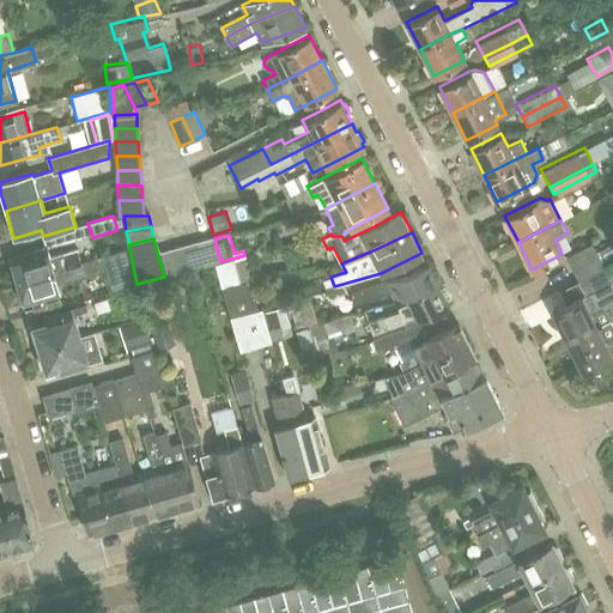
[(214,238),(200,242),(206,265),(217,262),(220,261),(214,238)]
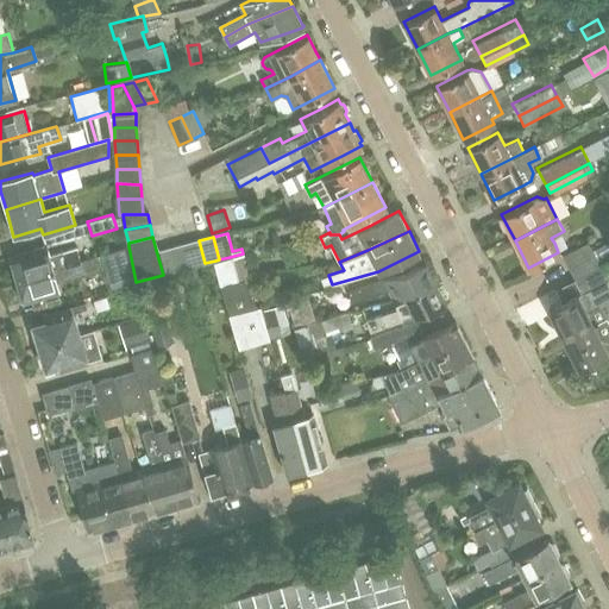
[(205,263),(199,240),(184,243),(192,268),(205,263)]
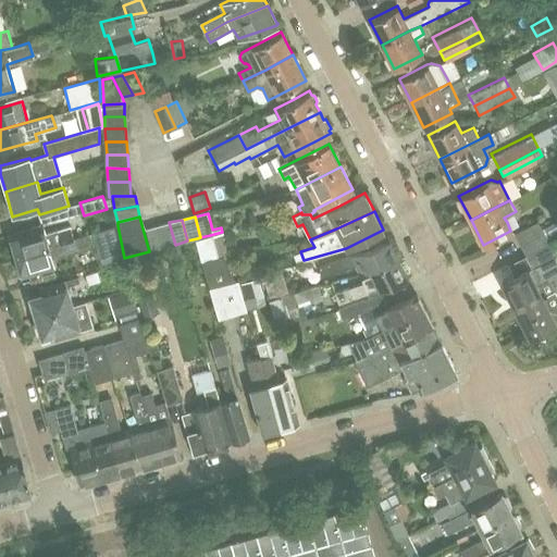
[(521,229),(514,233),(521,247),(545,235),(539,221),(521,229)]
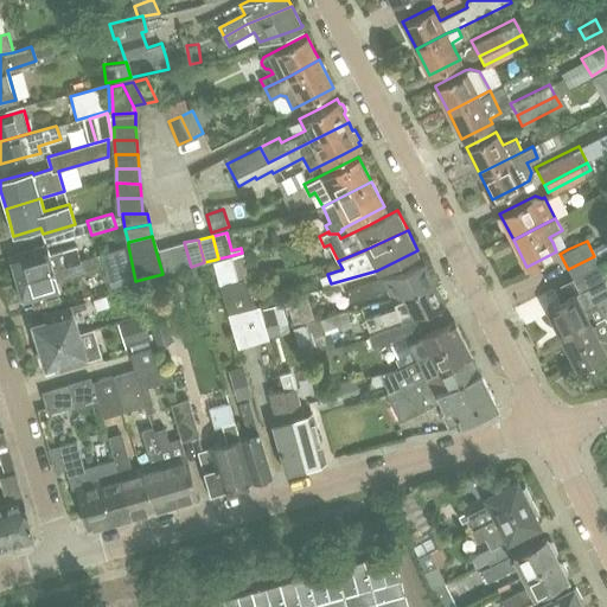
[(177,270),(191,267),(184,242),(170,246),(177,270)]
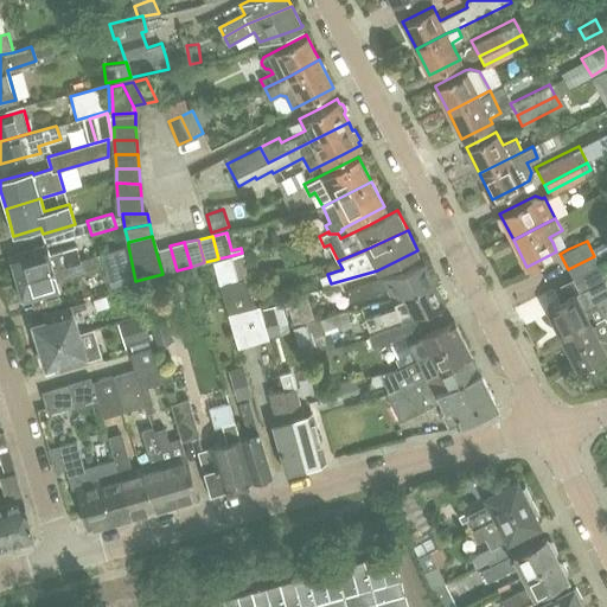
[(17,269),(19,278),(80,260),(76,247),(49,254),(45,244),(10,255),(14,270),(17,269)]
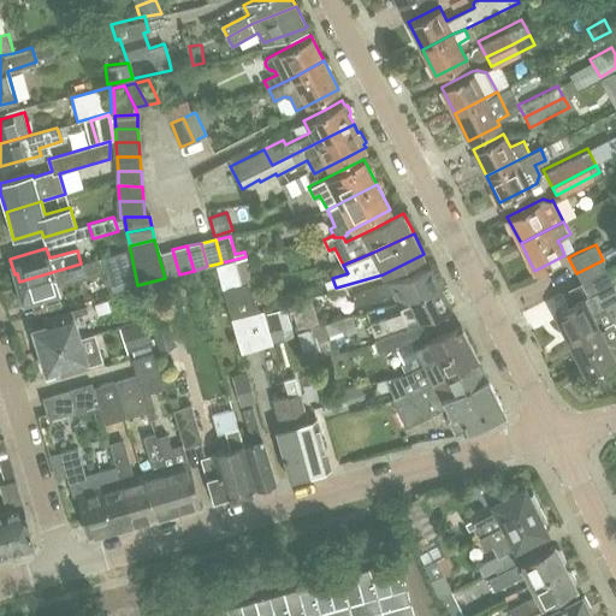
[(113,292),(137,285),(130,249),(102,256),(113,292)]
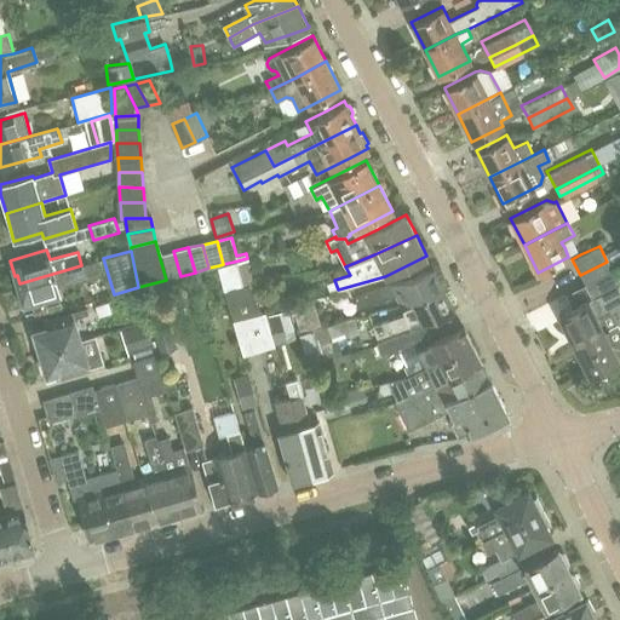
[(181,276),(173,251),(159,254),(166,280),(181,276)]
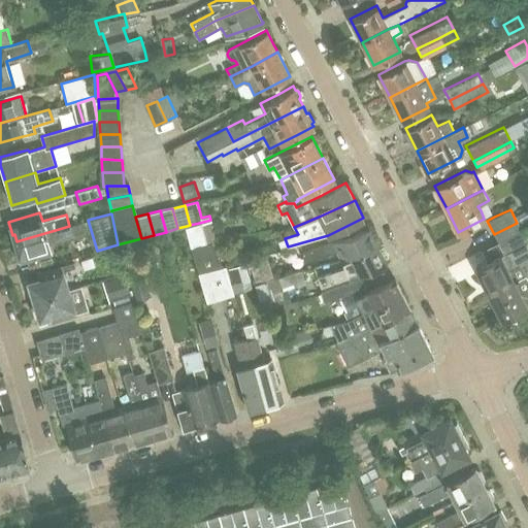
[(210,220),(199,223),(190,225),(187,226),(193,249),(216,242),(210,220)]
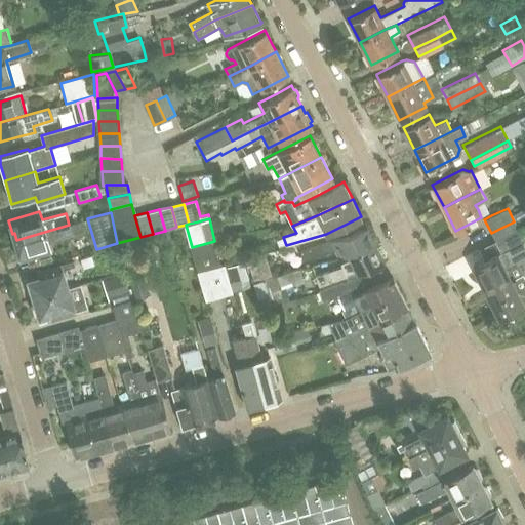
[(82,220),(69,225),(16,240),(18,246),(16,247),(21,260),(51,251),(48,242),(85,231),(82,220)]
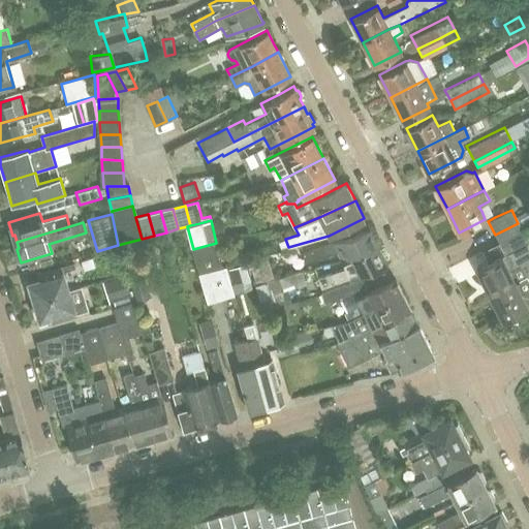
[(495,235),(499,244),(500,245),(523,234),(518,223),(495,235)]
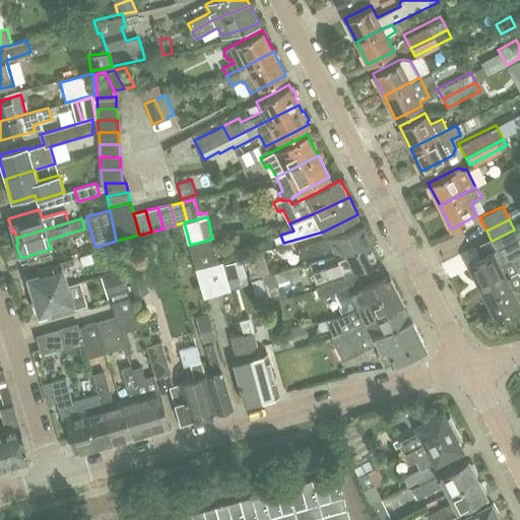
[(335,255),(371,241),(364,225),(344,232),(297,250),(300,259),(332,246),(335,255)]
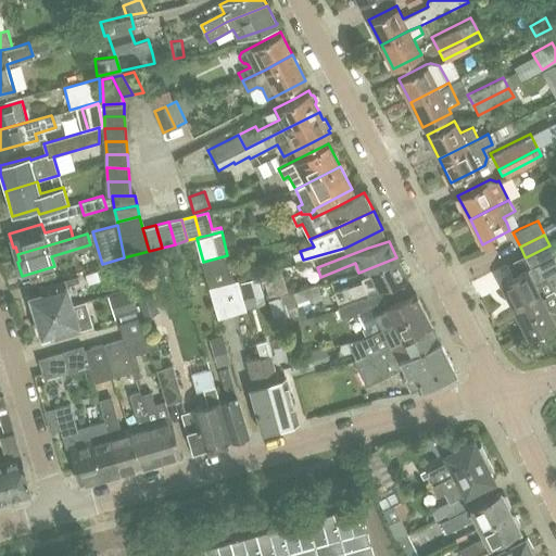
[(526,257),(531,267),(555,255),(550,245),(526,257)]
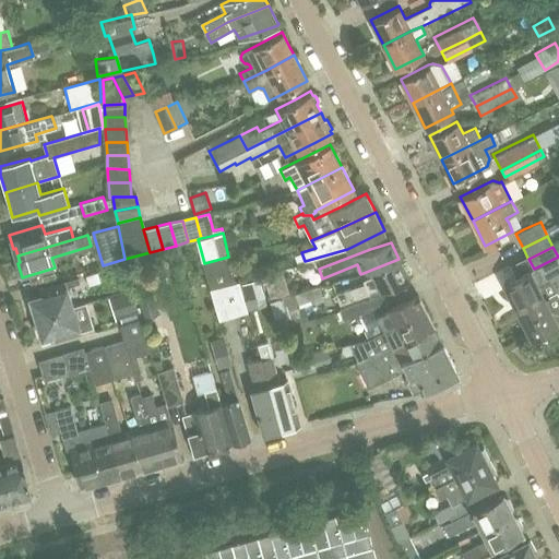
[(409,280),(399,259),(360,274),(365,285),(337,296),(341,305),(371,294),(409,280)]
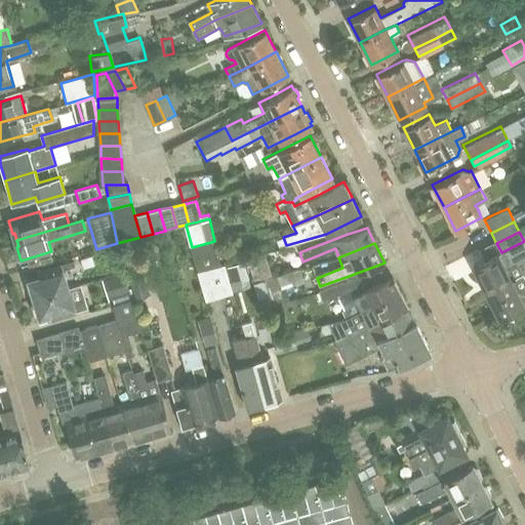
[(218,265),(213,245),(193,250),(199,271),(218,265)]
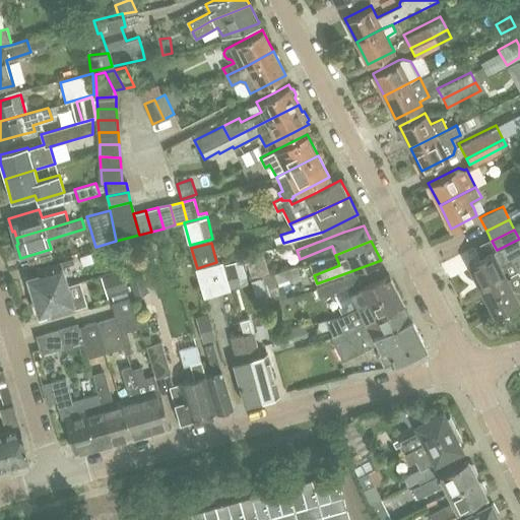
[(262,249),(245,255),(252,277),(269,272),(262,249)]
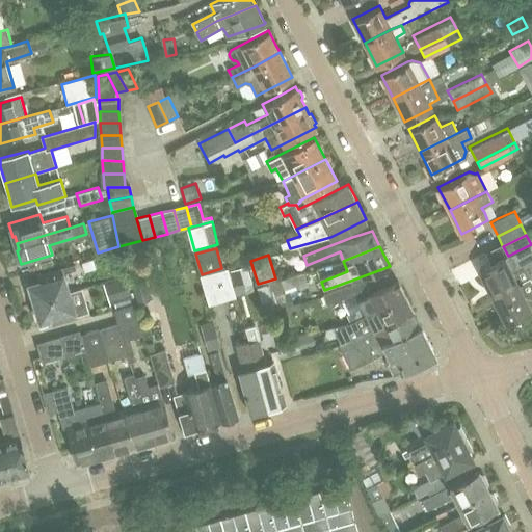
[(92,258),(81,262),(84,271),(96,267),(92,258)]
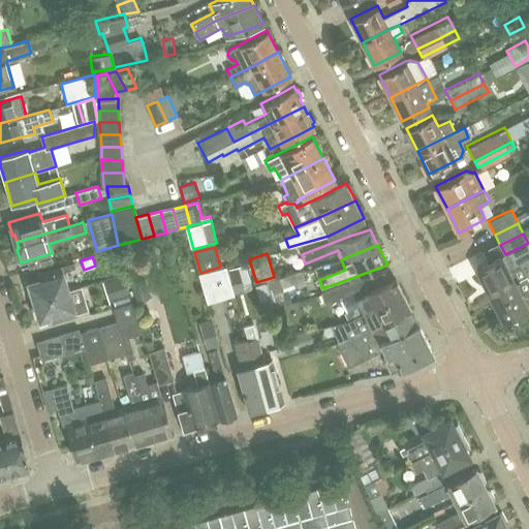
[(508,272),(506,268),(501,256),(477,269),(490,293),(526,276),(521,266),(508,272)]
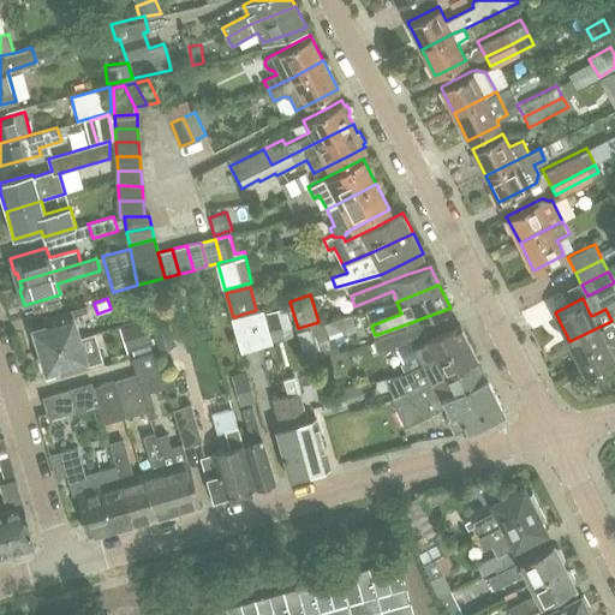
[(33,328),(40,350),(81,338),(73,315),(87,310),(85,306),(43,320),(45,324),(33,328)]
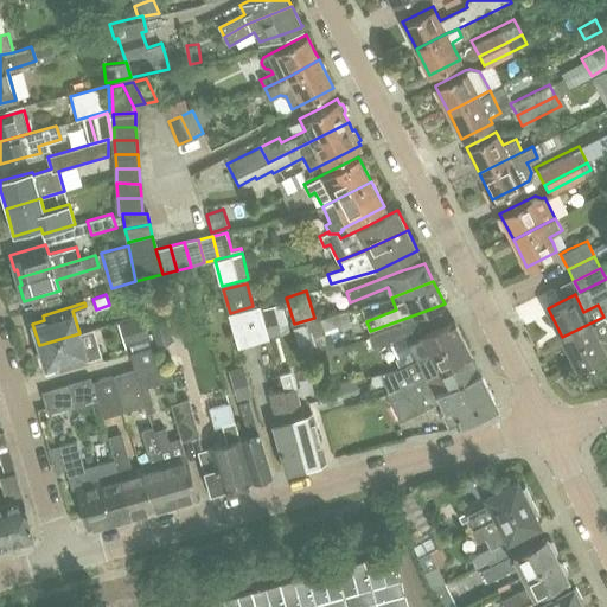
[(282,302),(263,308),(269,331),(289,325),(282,302)]
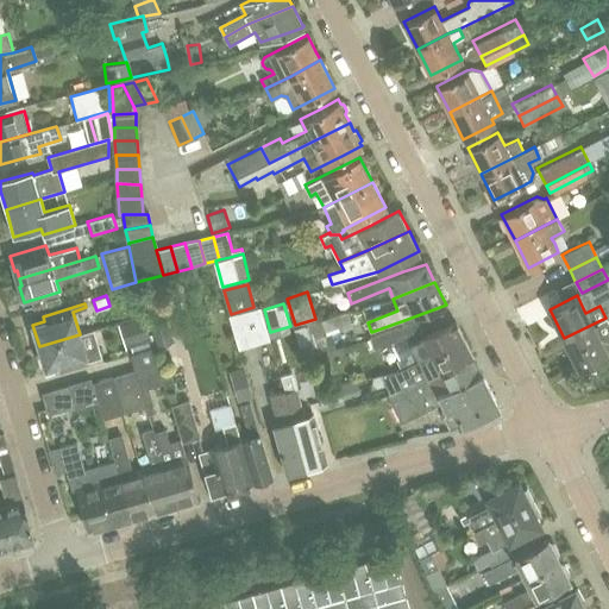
[(230,316),(238,345),(265,337),(257,308),(230,316)]
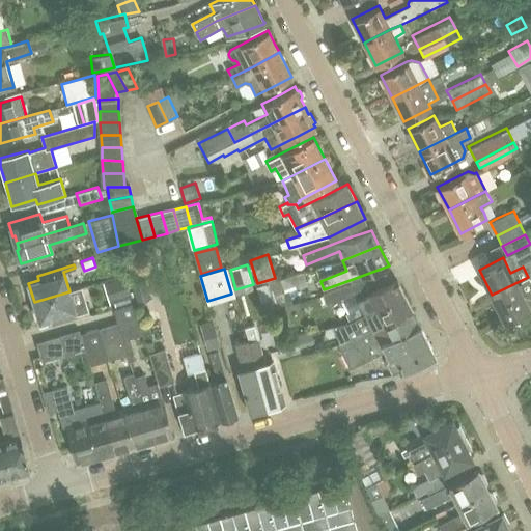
[(124,277),(103,283),(109,303),(130,298),(124,277)]
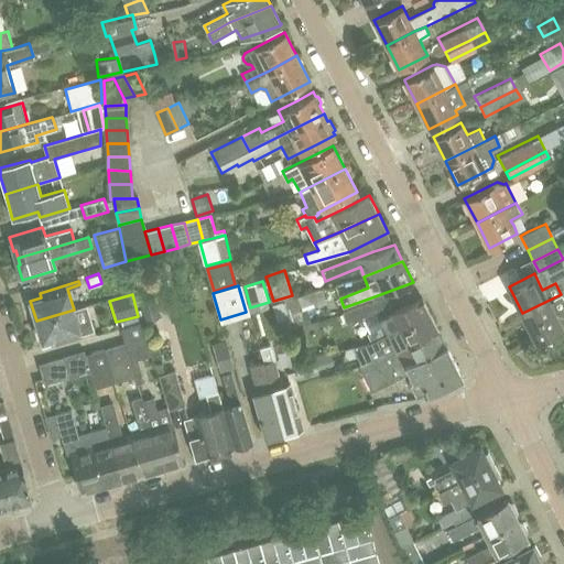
[(154,294),(139,300),(145,321),(161,315),(154,294)]
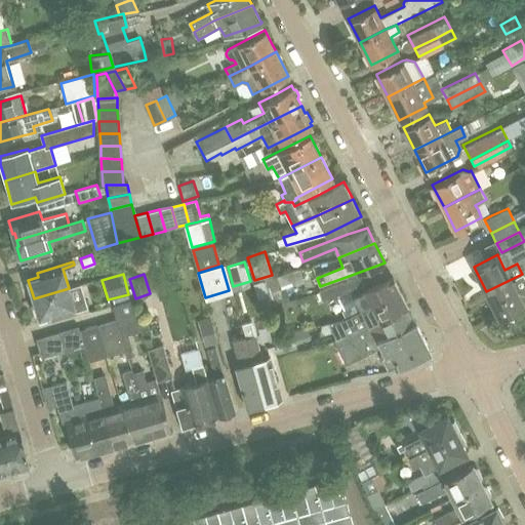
[(524,279),(522,274),(486,291),(499,317),(524,304),(524,279)]
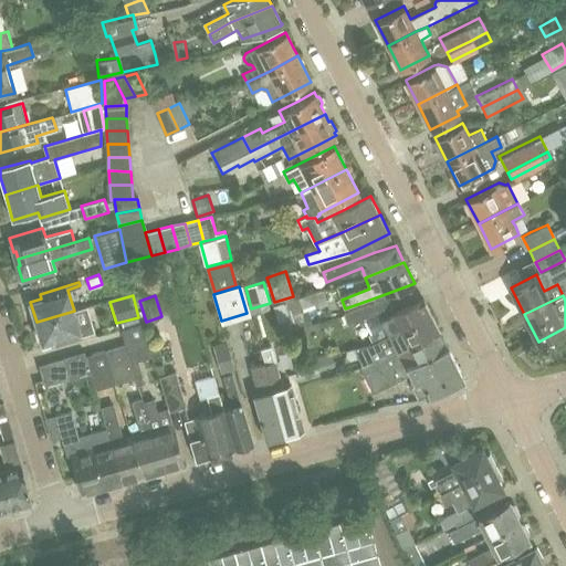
[(299,297),(273,305),(280,327),(281,332),(306,324),(302,306),(299,297)]
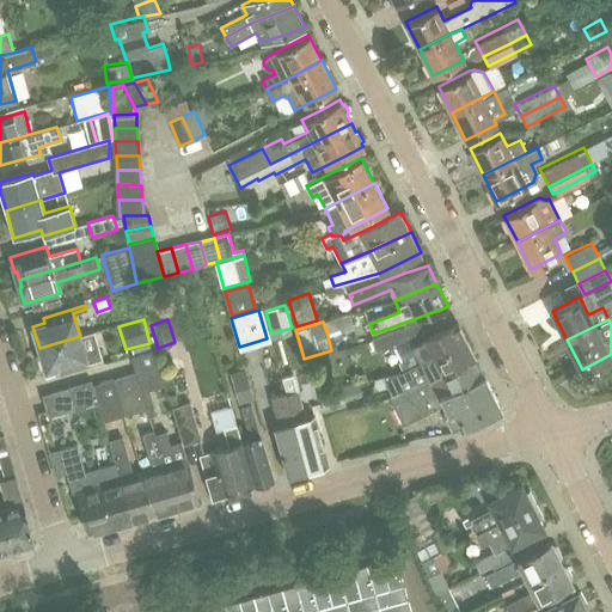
[(423,335),(418,322),(401,329),(372,340),(378,354),(405,342),(423,335)]
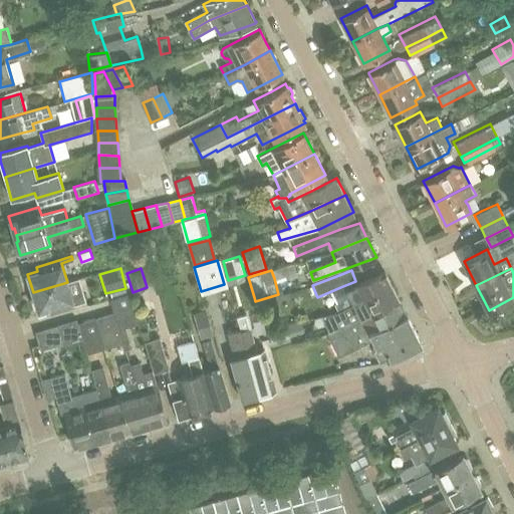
[(340,311),(392,286),(384,271),(347,288),(351,297),(336,304),(340,311)]
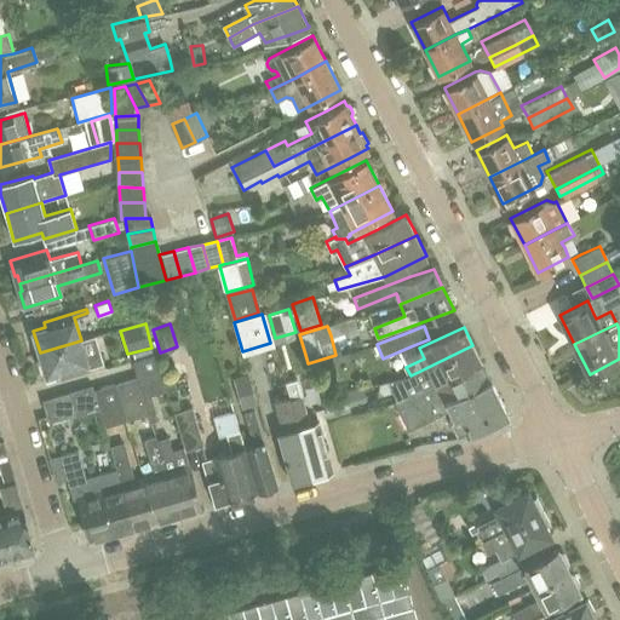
[(86,357),(81,340),(40,352),(46,374),(59,371),(61,377),(103,365),(99,352),(86,357)]
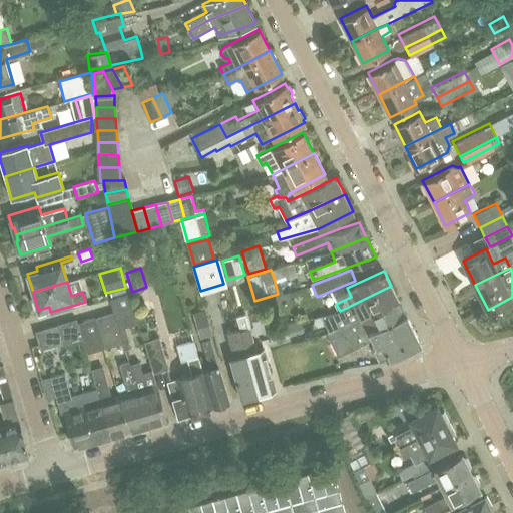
[(399,300),(391,286),(340,311),(321,315),(330,333),(399,300)]
